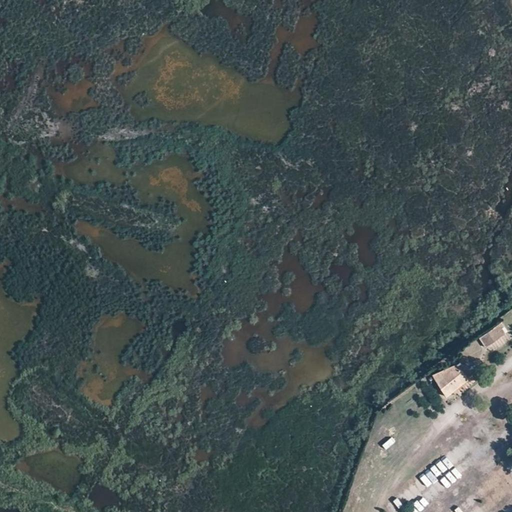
[(480,339),(481,340),(487,349),(506,335),(500,326),(480,339)]
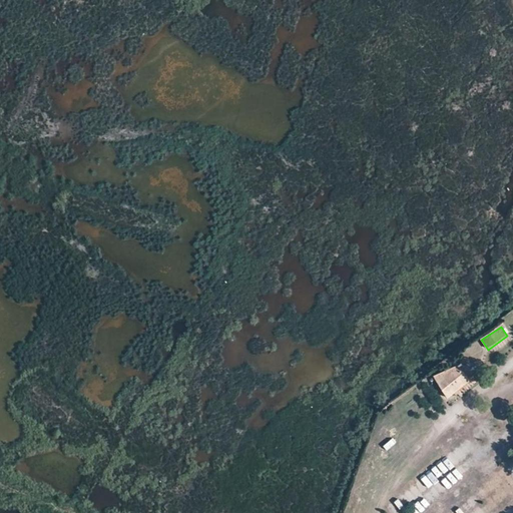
[(448,399),(468,381),(457,367),(433,377),(448,399)]
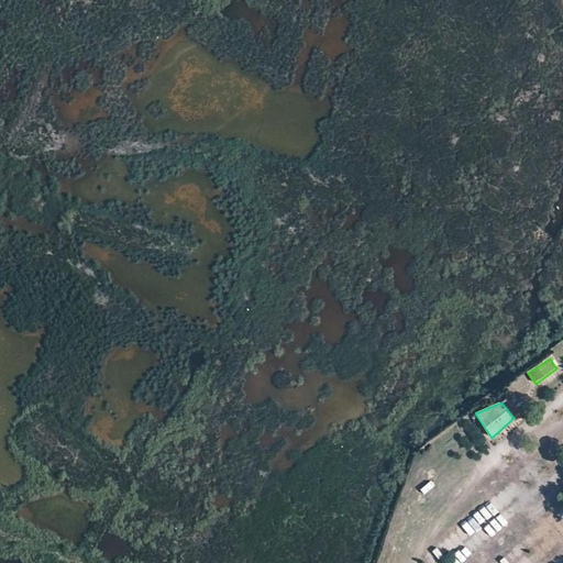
[(499,470),(506,472),(509,460),(503,457),(499,470)]
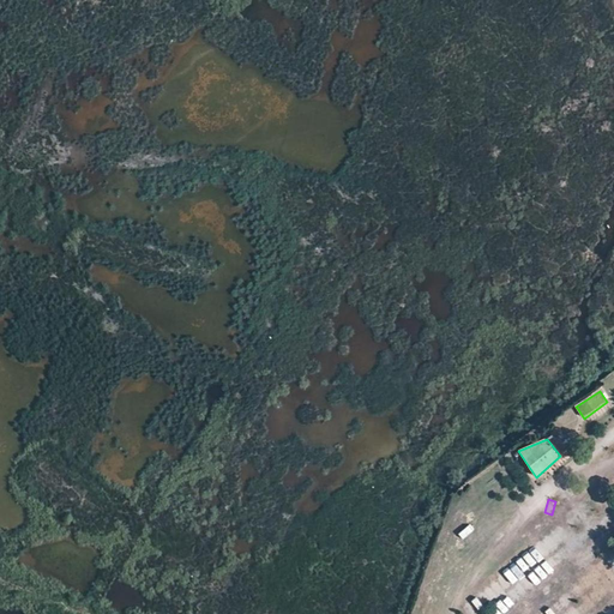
[(480,537),(468,541),(470,548),(482,545),(480,537)]
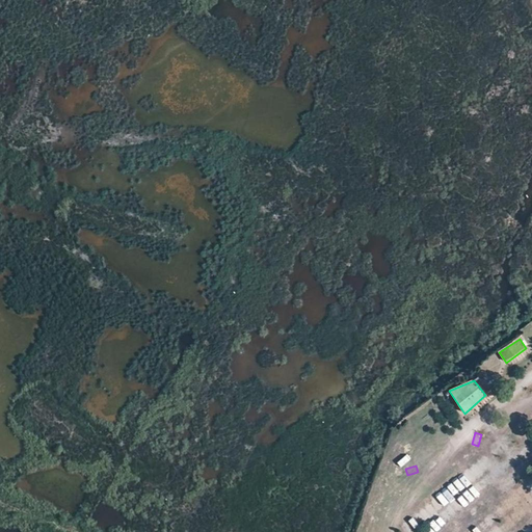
[(468,490),(452,503),(459,512),(475,500),(468,490)]
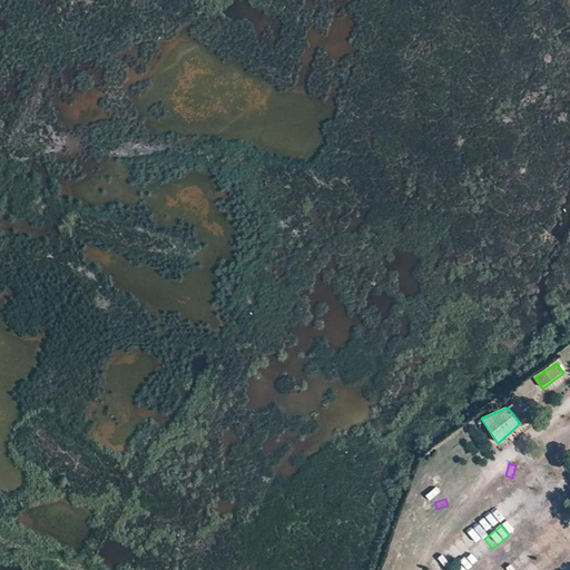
[(458,561),(470,552),(462,540),(449,548),(458,561)]
